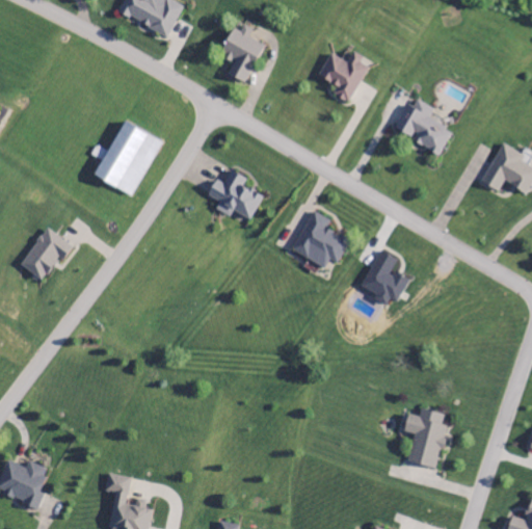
[(167,36),(184,4),(176,0),(124,0),(118,11),(167,36)]
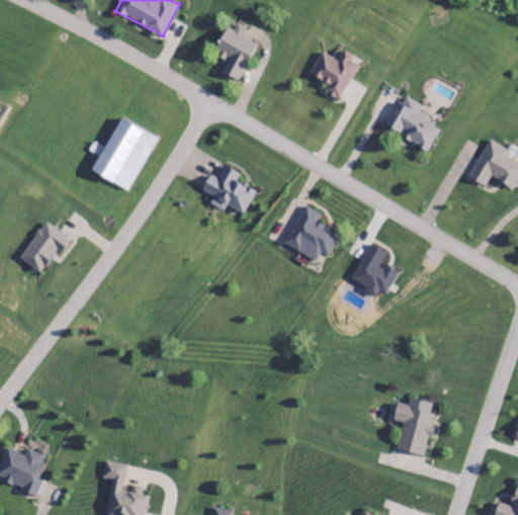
[(228,26),(214,54),(228,60),(222,72),(240,81),(258,44),(243,35),(247,27),(238,23),(236,29),(228,26)]
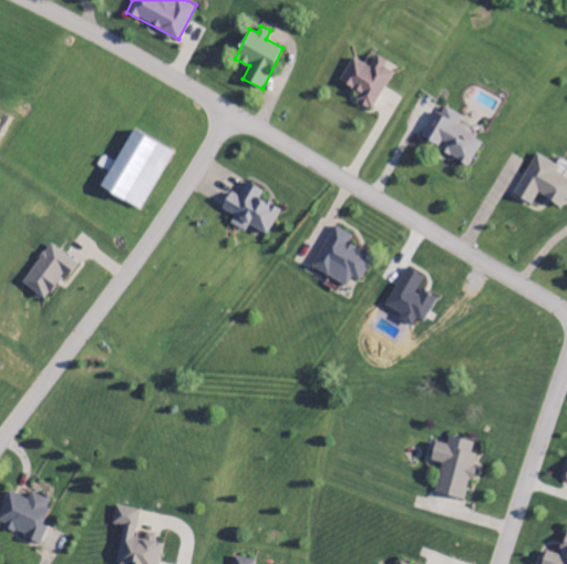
[(354,55),(339,79),(360,92),(356,99),(371,109),(394,72),(384,67),(388,60),(378,53),(371,65),(354,55)]
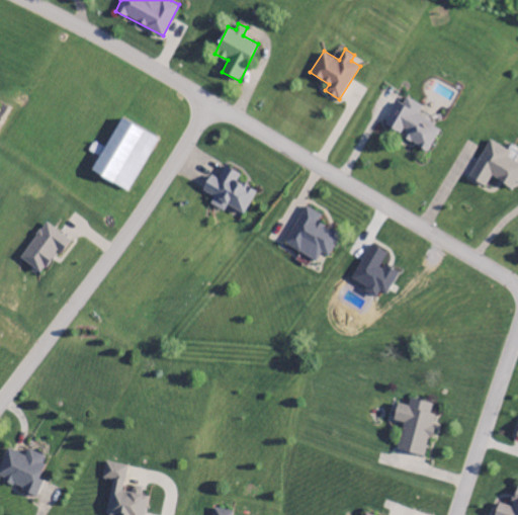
[(423,104),(407,96),(403,103),(398,100),(384,125),(429,150),(441,126),(418,114),(423,104)]
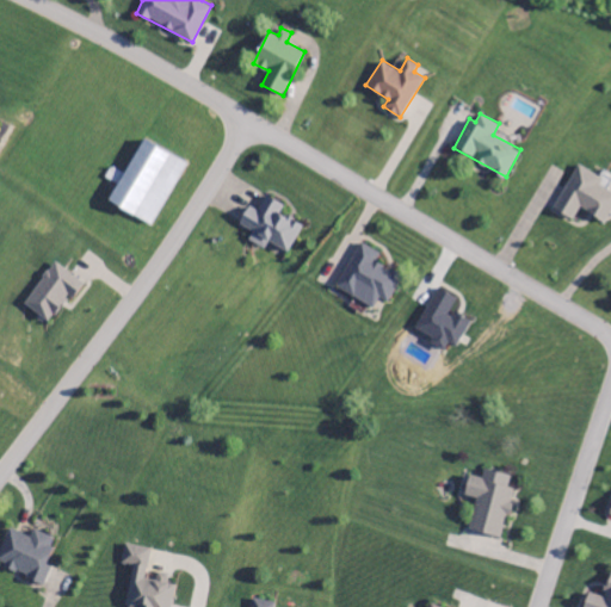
[(110,204),(154,224),(184,160),(140,140),(110,204)]
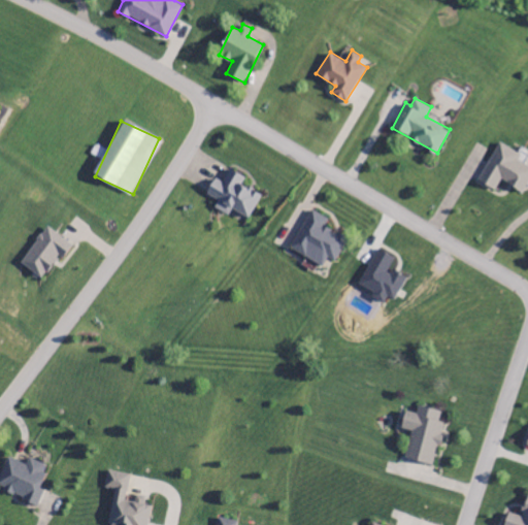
[(477,179),(495,190),(500,179),(523,192),(527,182),(527,165),(517,159),(521,154),(499,141),(477,179)]
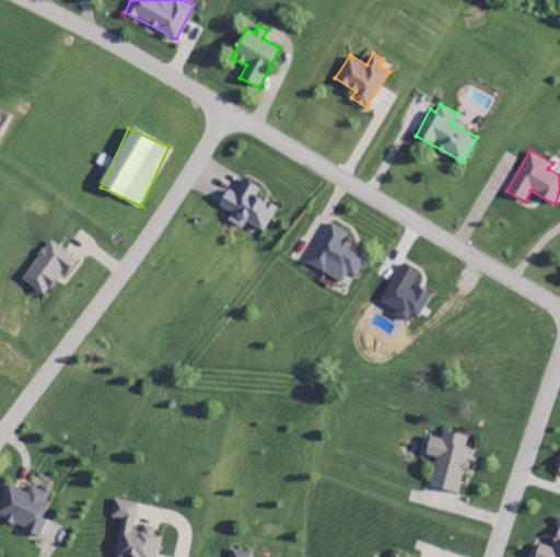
[(219,206),(231,212),(226,220),(242,228),(245,222),(264,231),(277,207),(256,196),(259,187),(243,178),(235,193),(228,188),(219,206)]
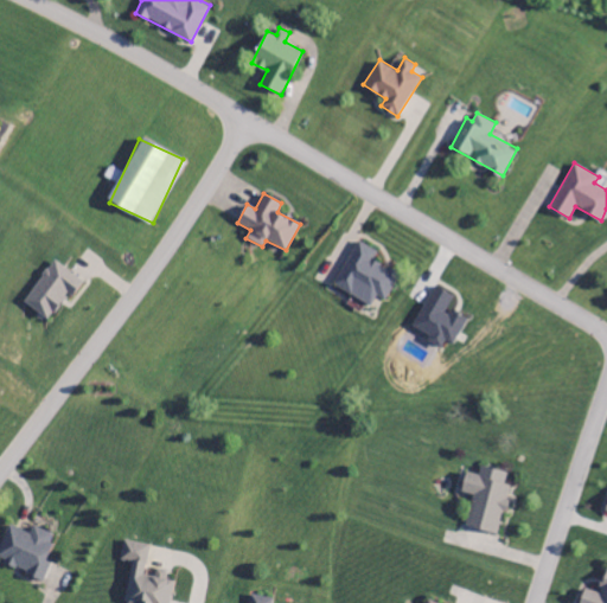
[(376,295),(385,300),(398,273),(372,261),(377,250),(356,239),(333,287),(371,305),(376,295)]
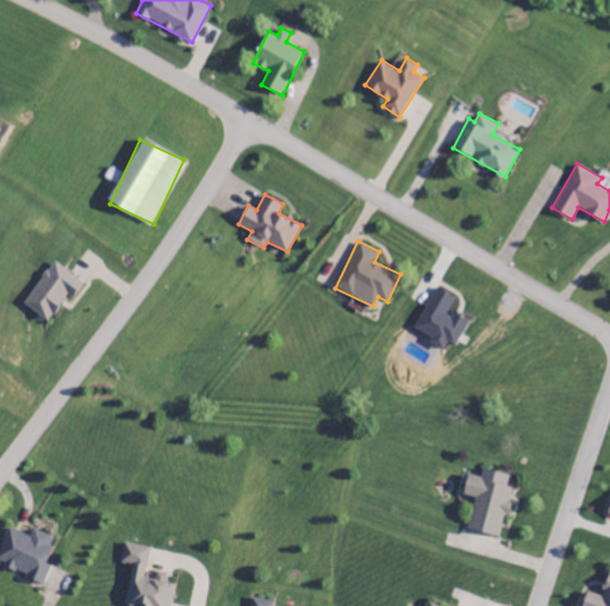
[(81,279),(53,260),(24,304),(53,323),(81,279)]
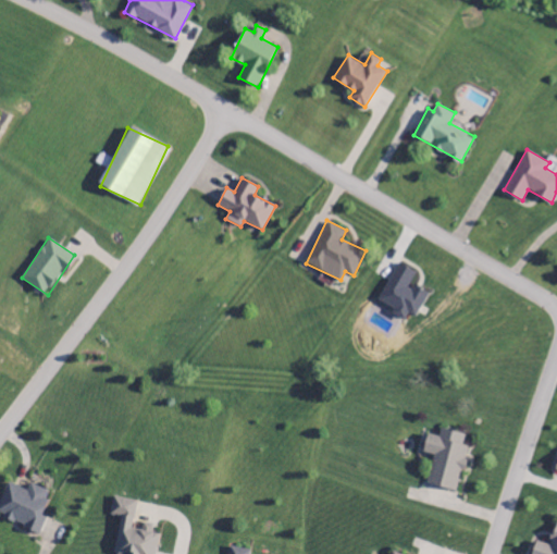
[(429,293),(410,284),(417,271),(397,261),(378,299),(394,308),(391,312),(405,320),(409,311),(417,315),(429,293)]
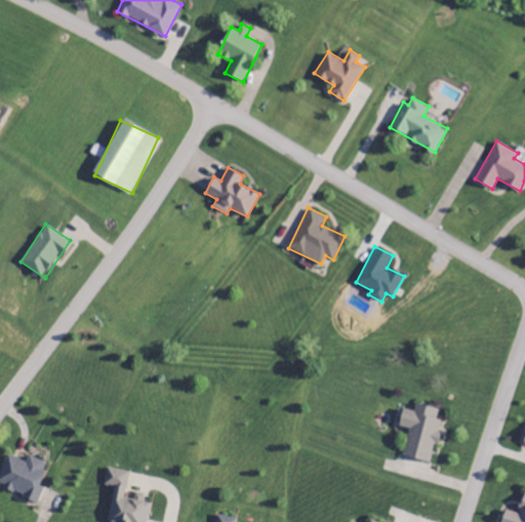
[(403,455),(433,462),(441,419),(437,418),(439,407),(416,403),(415,410),(403,408),(400,426),(408,428),(403,455)]
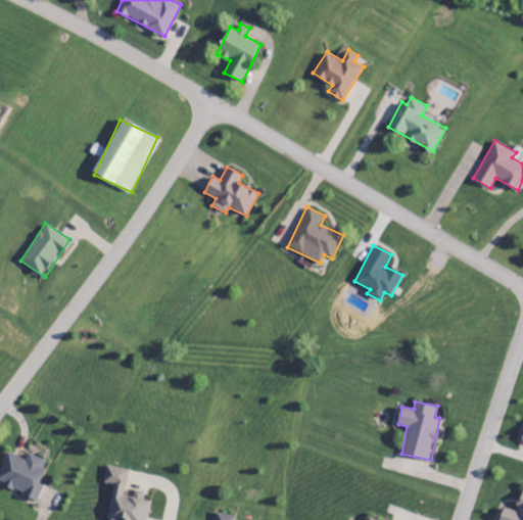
[(0,471),(0,484),(38,500),(44,484),(41,483),(46,468),(43,467),(46,460),(29,453),(27,460),(7,453),(0,471)]
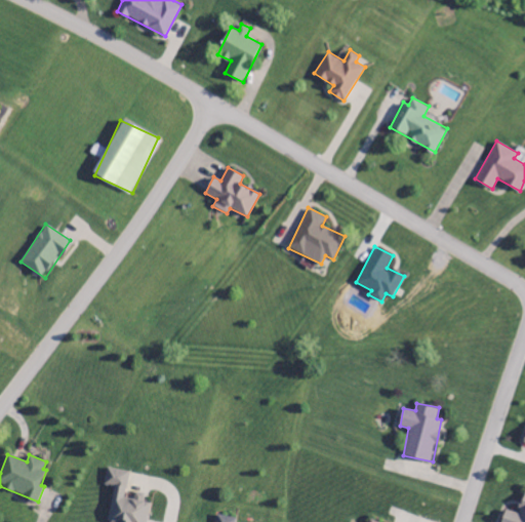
[(129,471),(107,467),(104,484),(114,486),(108,521),(111,521),(147,521),(151,503),(144,502),(145,494),(135,492),(134,499),(124,497),(129,471)]
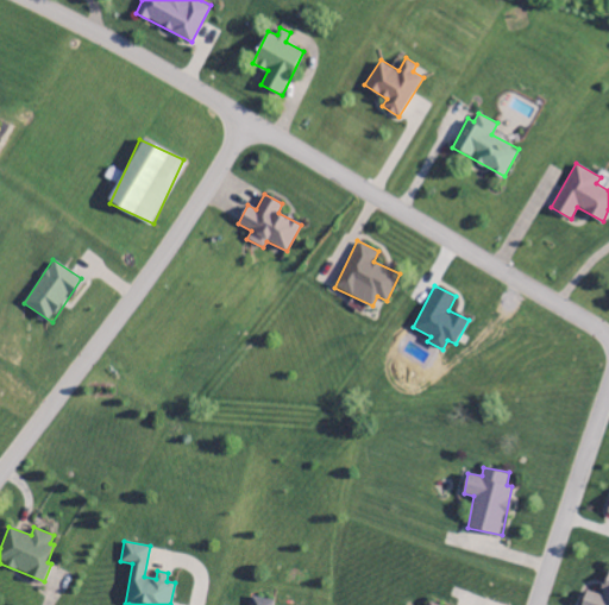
[(608,604),(608,569),(601,594),(586,590),(582,604),(608,604)]
